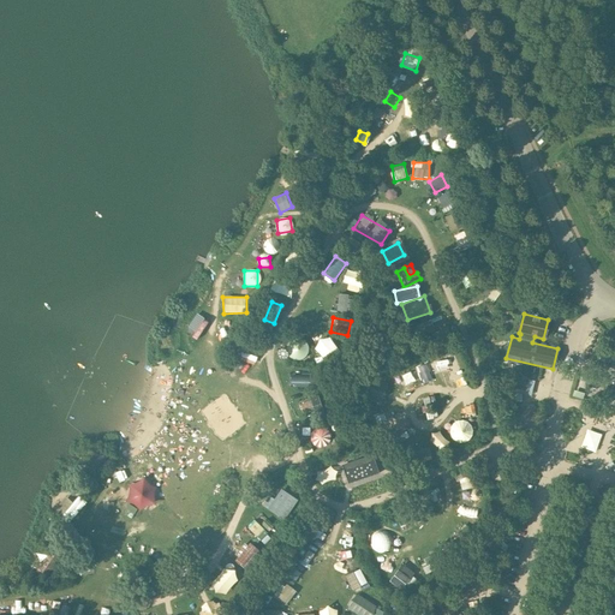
[(330,339),(320,342),(324,356),(335,351),(330,339)]
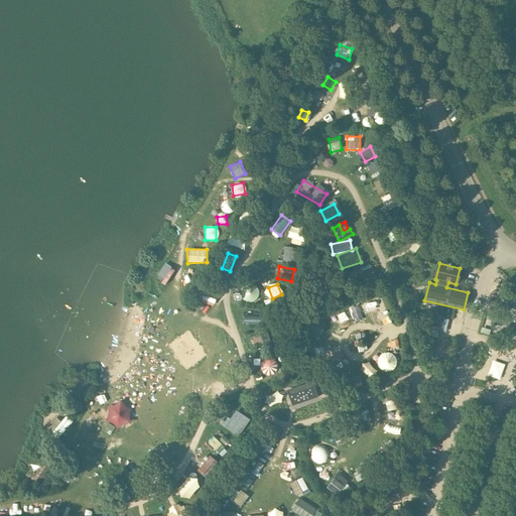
[(262,312),(247,314),(248,324),(263,321),(262,312)]
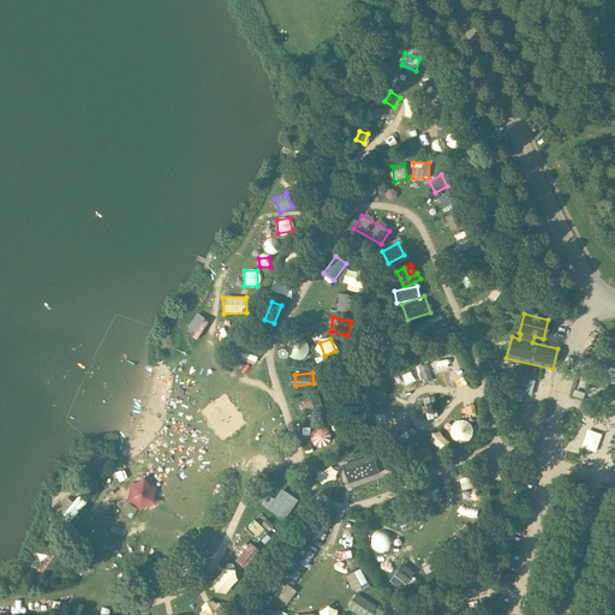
[(372,383),(370,398),(380,399),(382,384),(372,383)]
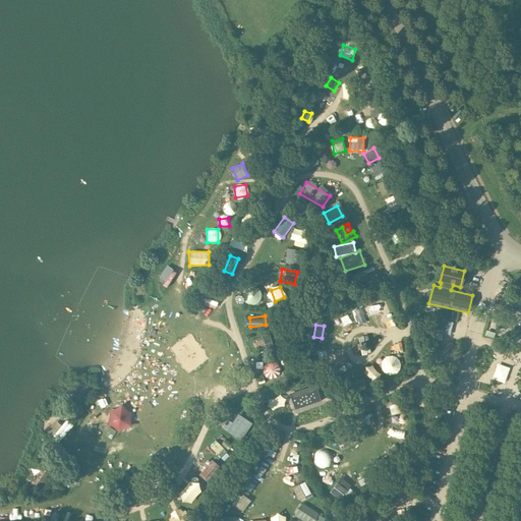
[(269,332),(261,335),(267,353),(275,351),(269,332)]
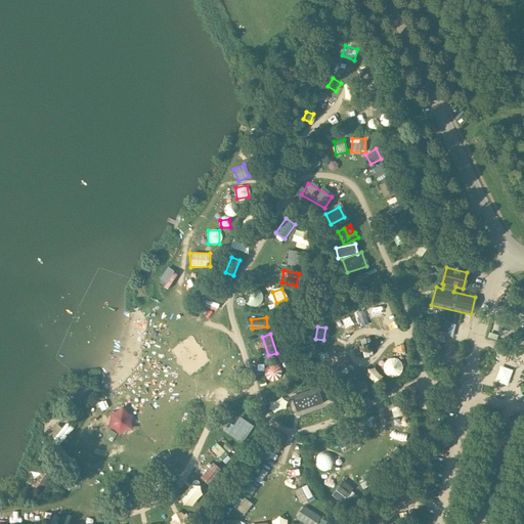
[(385,358),(384,376),(400,377),(401,359),(385,358)]
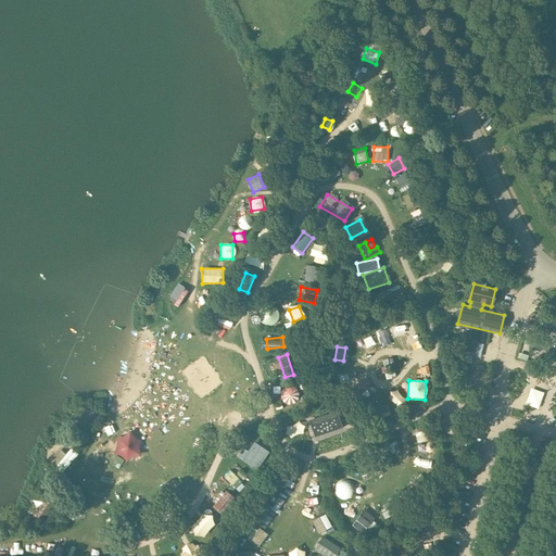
[(279,402),(295,403),(297,387),(280,386),(279,402)]
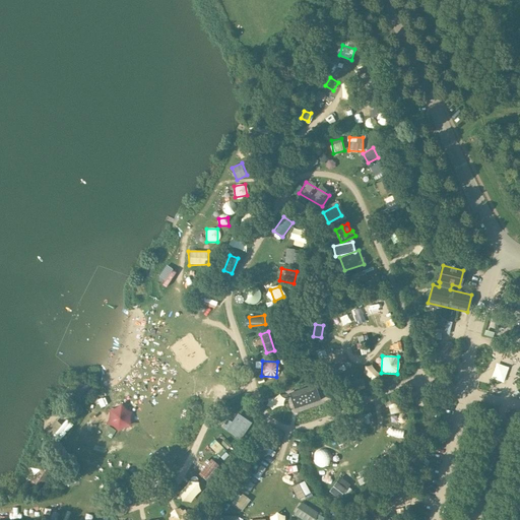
[(496,363),(492,379),(504,382),(508,367),(496,363)]
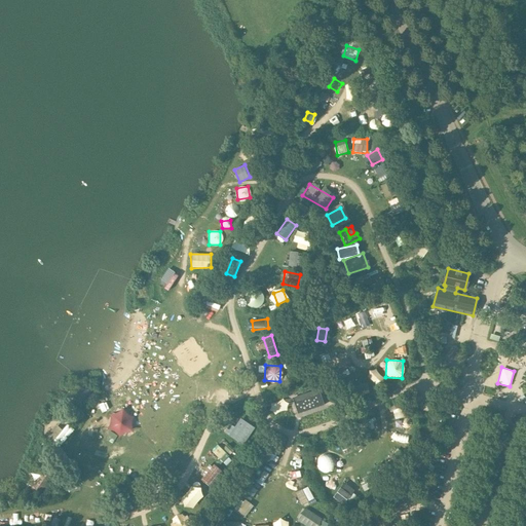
[(368,384),(357,384),(357,393),(368,392),(368,384)]
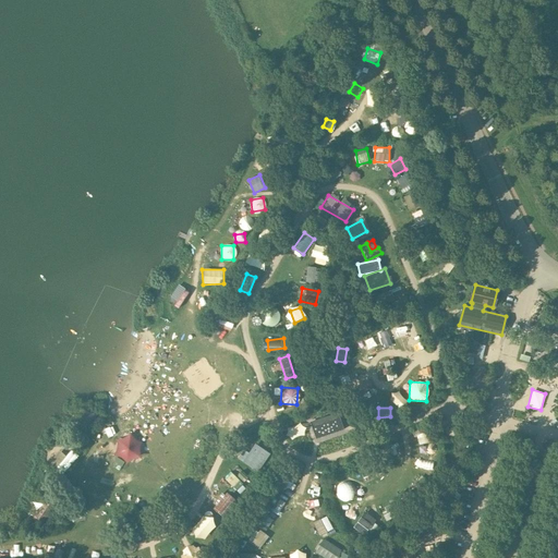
[(311,424),(316,439),(342,431),(338,414),(311,424)]
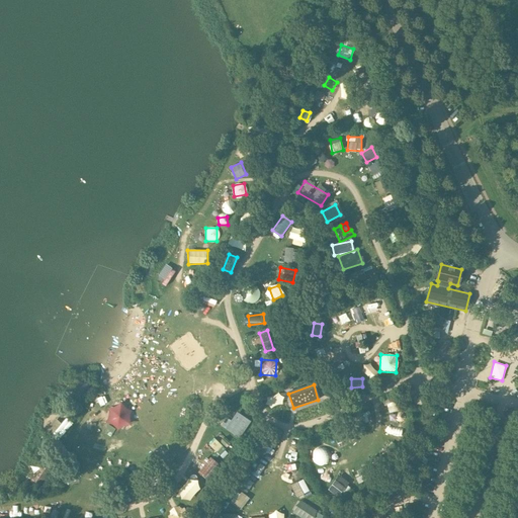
[(96,400),(100,406),(106,403),(102,396),(96,400)]
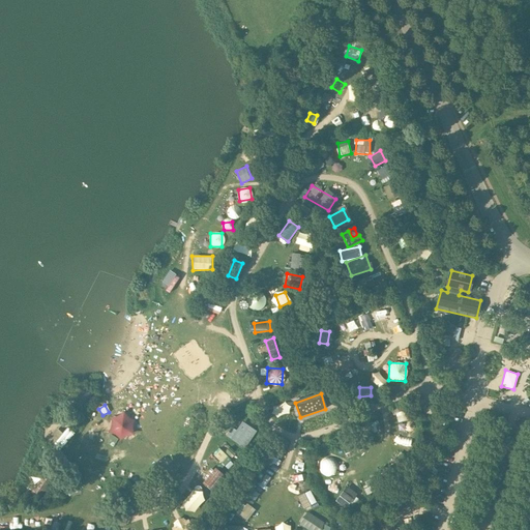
[(229,438),(244,448),(256,431),(241,420),(229,438)]
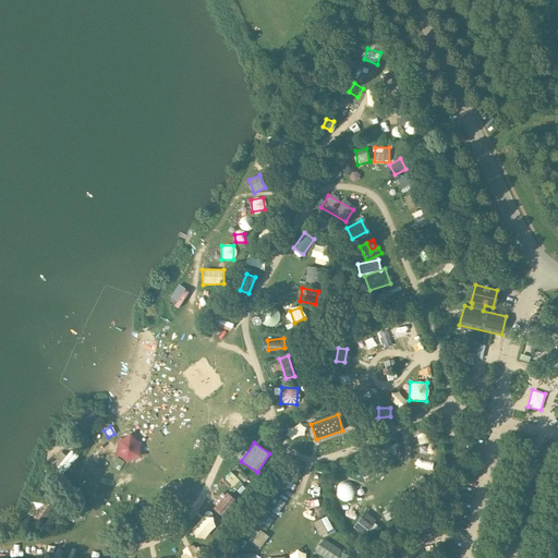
[(424,459),(435,459),(435,449),(423,450),(424,459)]
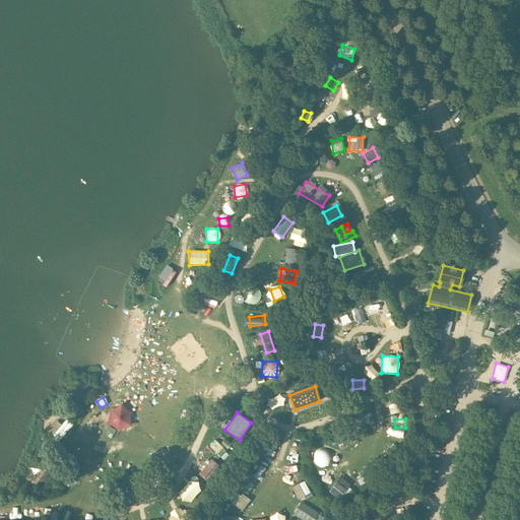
[(66,419),(51,437),(57,442),(72,425),(66,419)]
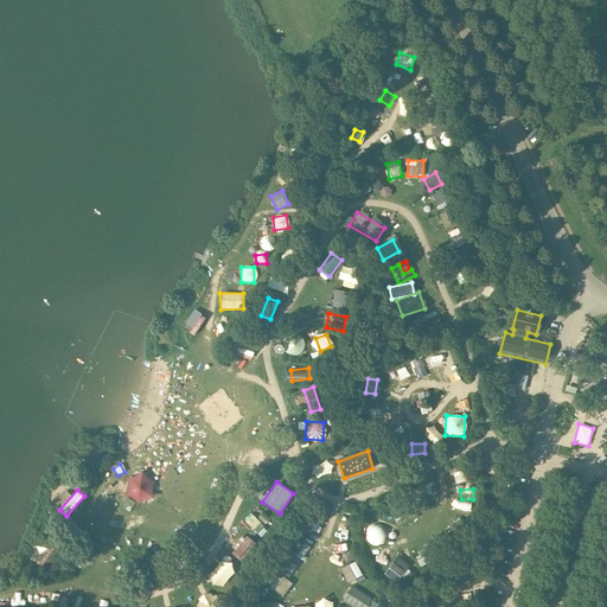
[(363,530),(374,545),(388,536),(377,521),(363,530)]
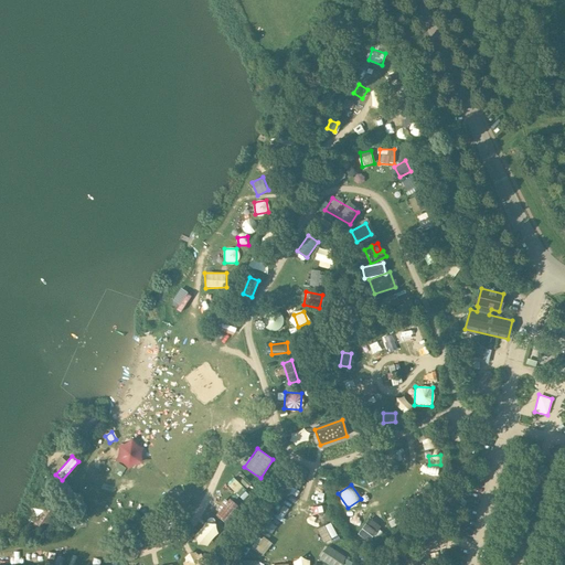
[(224,503),(214,521),(226,526),(235,509),(224,503)]
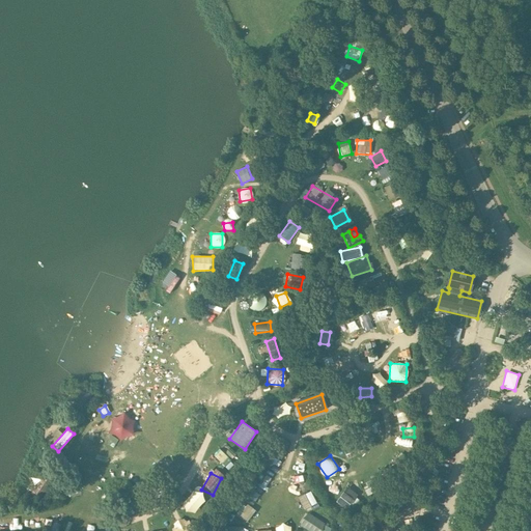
[(298,497),(304,509),(316,503),(310,491),(298,497)]
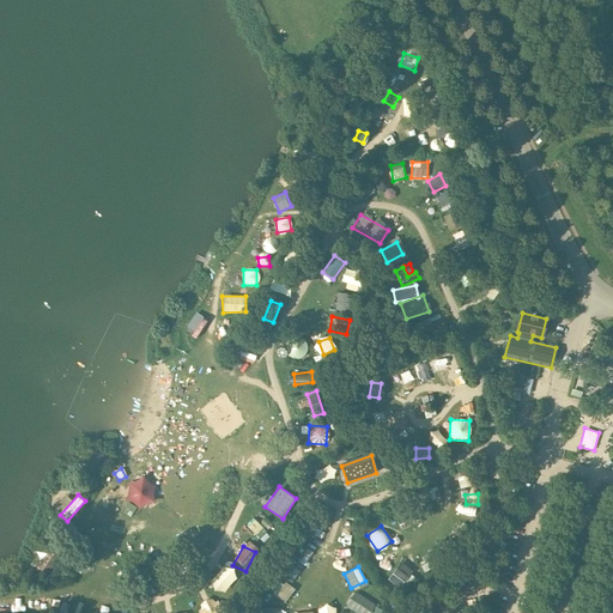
[(396,568),(387,578),(400,590),(410,580),(396,568)]
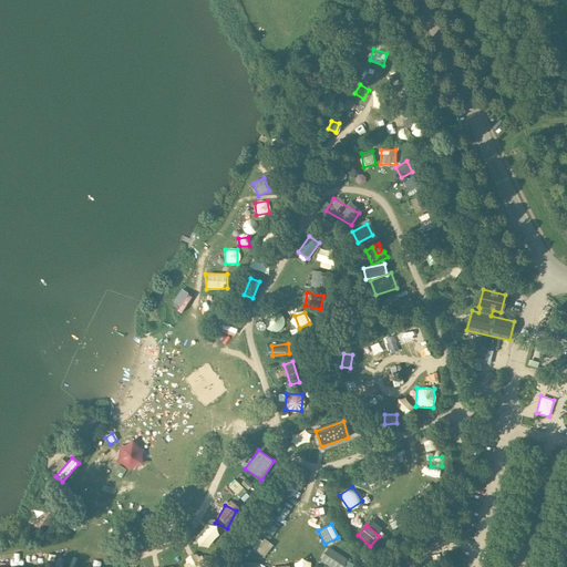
[(253,549),(264,555),(269,545),(257,539),(253,549)]
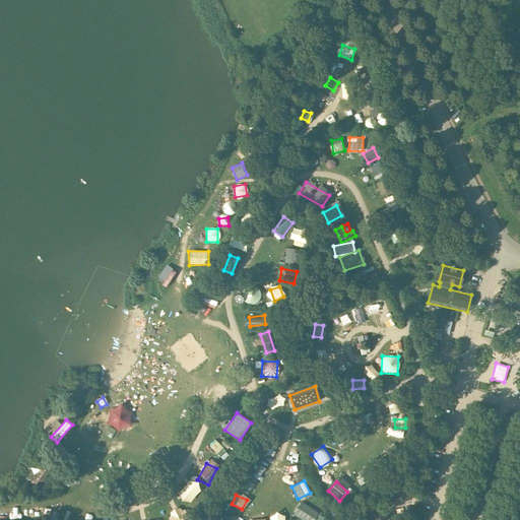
[(302,504),(297,514),(309,519),(321,519),(324,515),(302,504)]
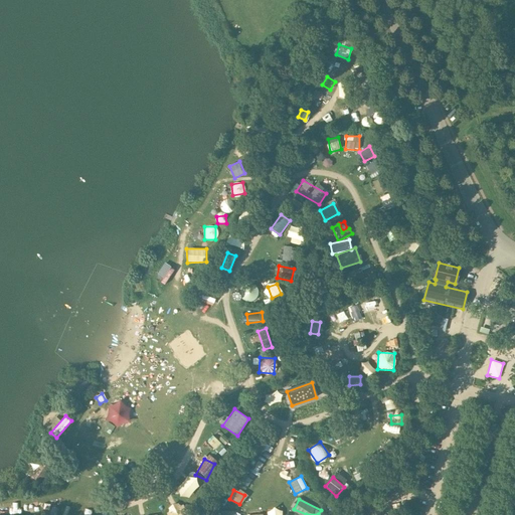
[(352,514),(367,514),(369,511),(356,506),(352,514)]
